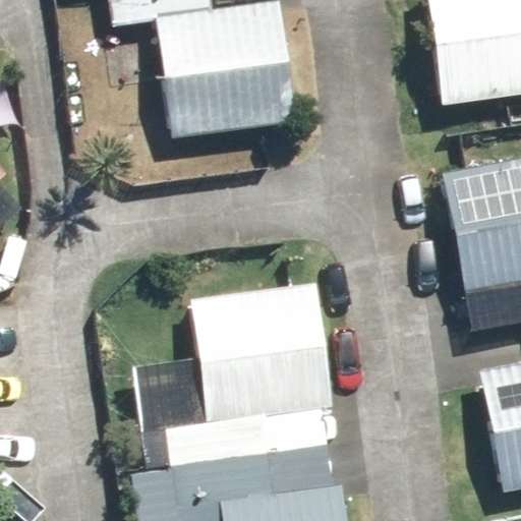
[(92,0),(95,32),(148,27),(155,134),(302,123),(293,0),(220,5),(219,0),(92,0)]
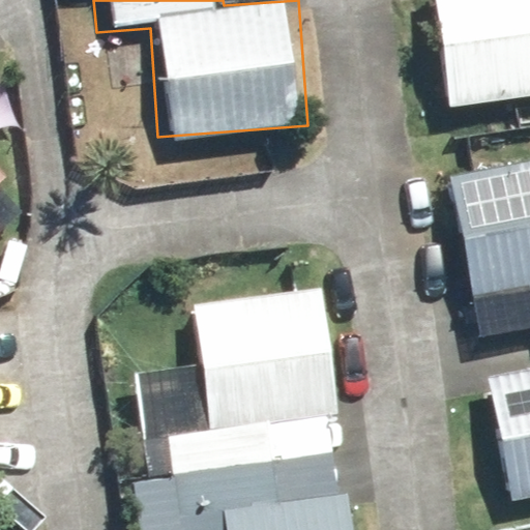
[(529,0),(437,0),(445,100),(529,93),(529,0)]
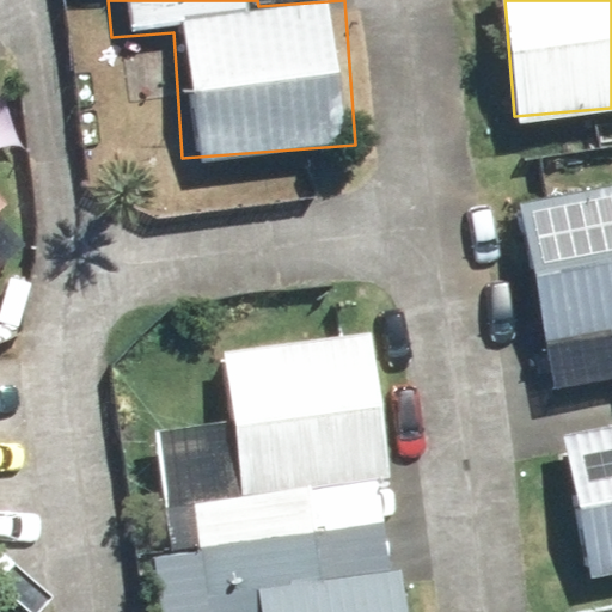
[(611,179),(522,193),(546,352),(611,341),(611,410),(557,420),(580,577),(611,573),(611,179)]
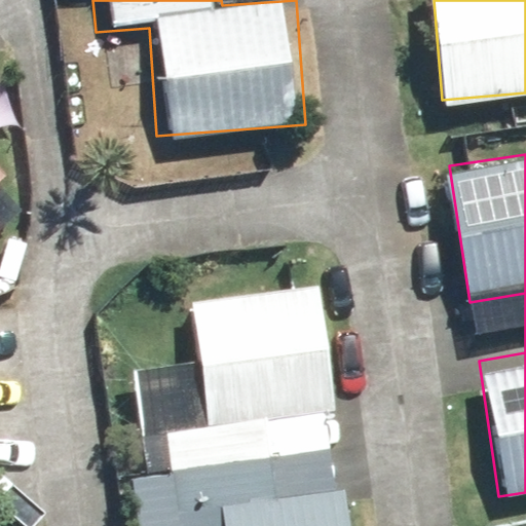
[(142,422),(148,479),(175,476),(180,525),(365,525),(359,470),(294,477),(291,446),(355,439),(339,284),(194,299),(207,415),(142,422)]
